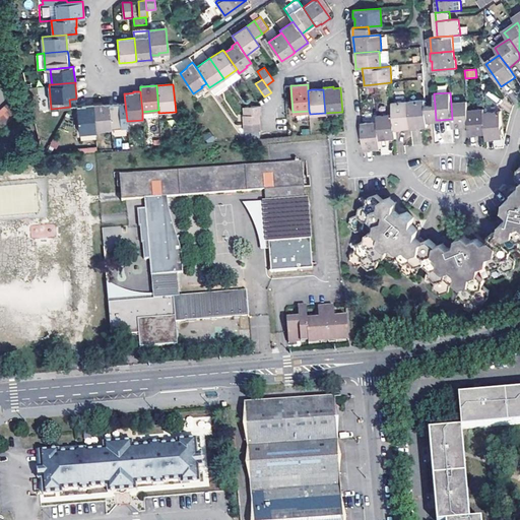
[(425,100),(408,101),(411,128),(425,127),(428,126),(427,121),(426,106),(425,100)]
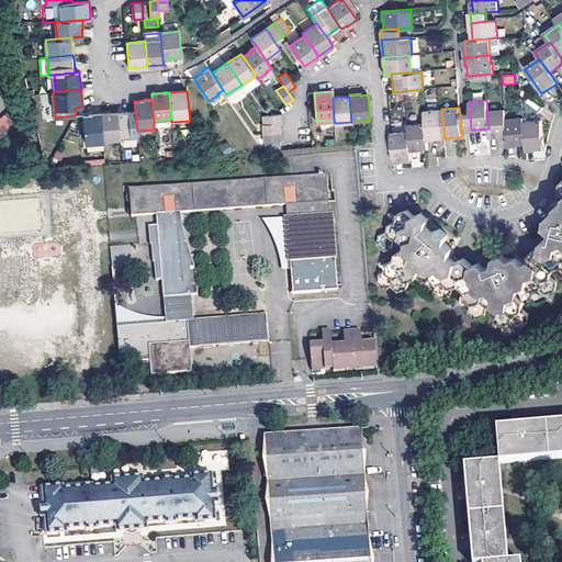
[(424,111),(426,123),(427,141),(435,141),(435,139),(441,138),(445,138),(441,109),(424,111)]
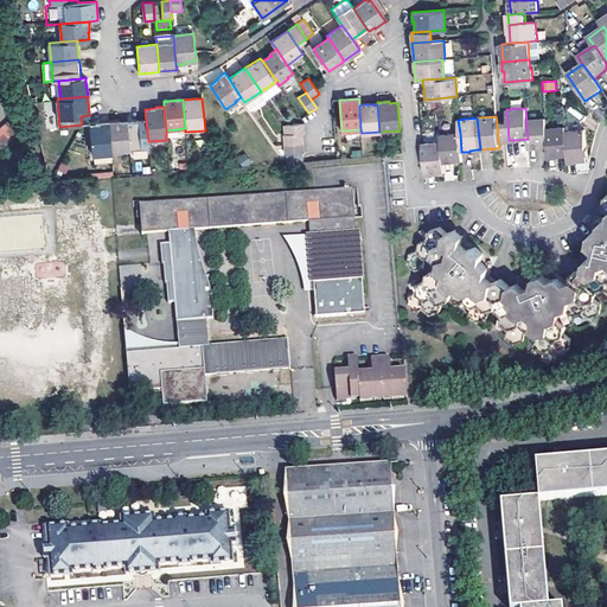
[(11,119),(0,127),(0,148),(21,131),(11,119)]
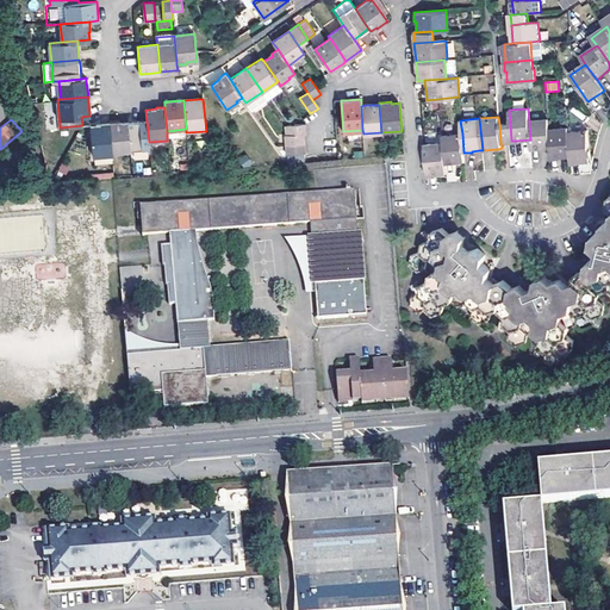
[(128,122),(130,150),(149,148),(149,142),(147,120),(132,122),(128,122)]
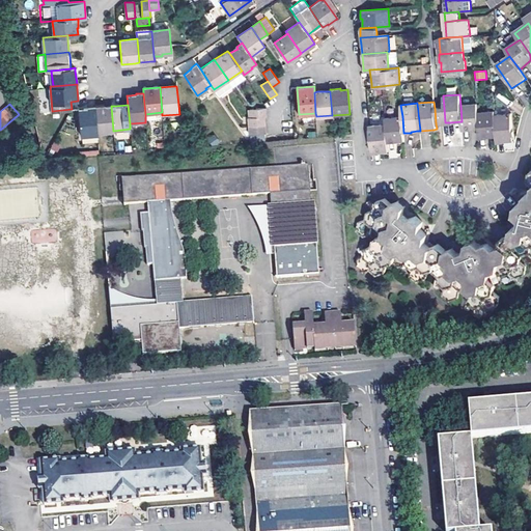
[(476,105),(460,106),(462,121),(463,130),(476,129),(478,129),(477,114),(476,105)]
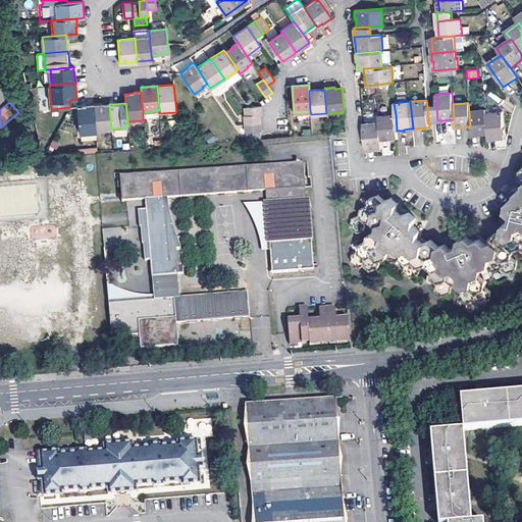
[(94,106),(96,129),(111,128),(109,104),(97,105),(94,106)]
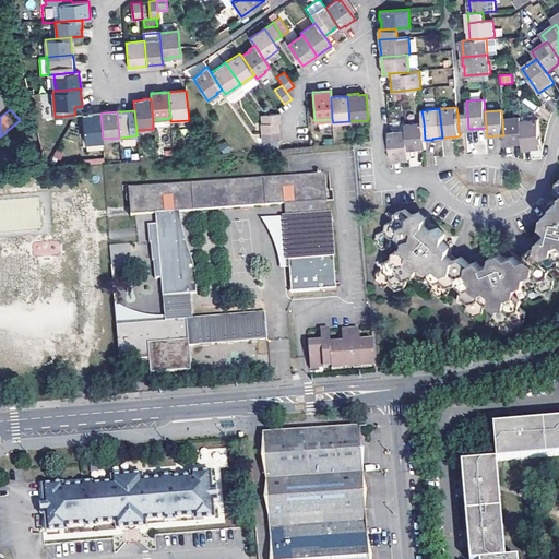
[(458,114),(459,130),(464,130),(468,129),(467,113),(462,114),(458,114)]
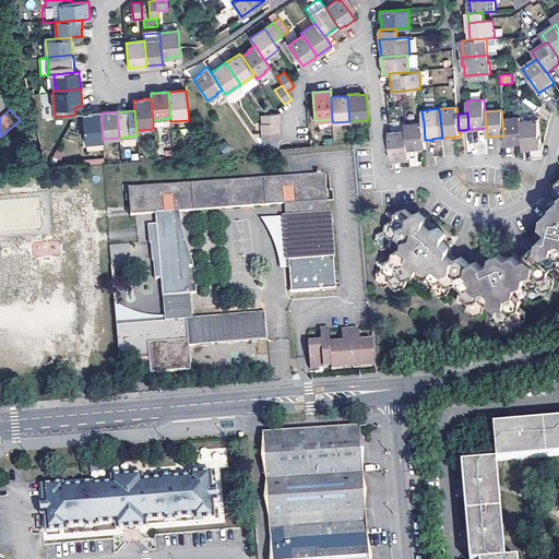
[(86,115),(83,115),(85,143),(103,142),(103,139),(100,114),(86,115)]
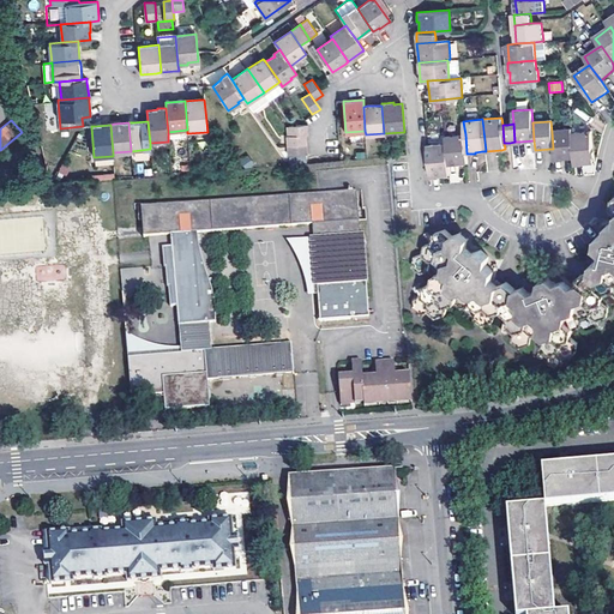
[(289,126),(290,136),(305,134),(308,134),(307,125),(289,126)]
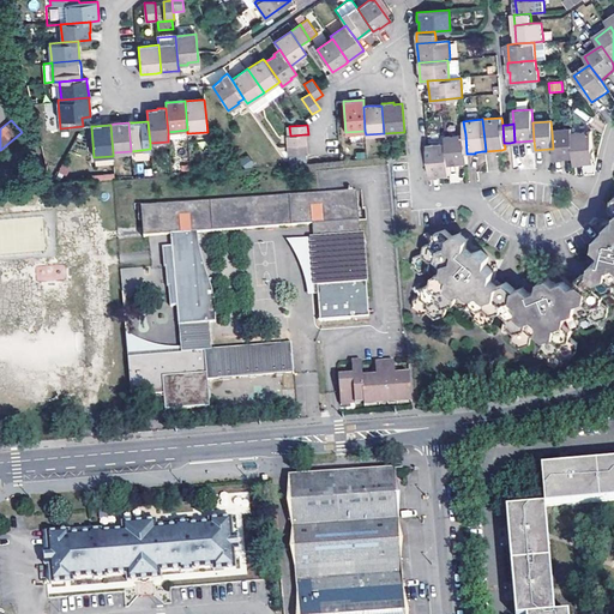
[(552,132),(553,149),(554,158),(570,157),(573,157),(571,133),(571,130),(552,132)]
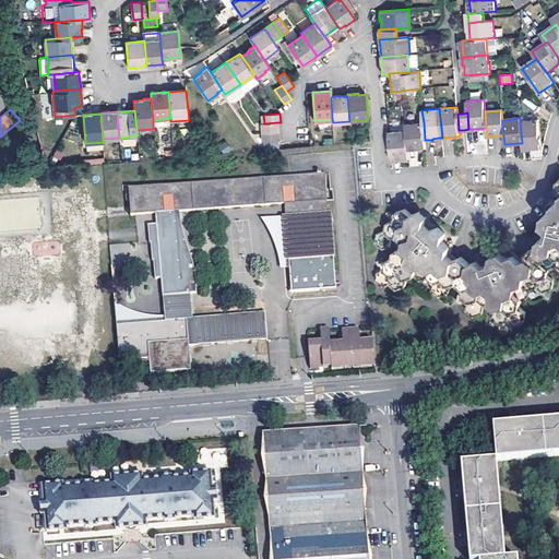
[(538,119),(520,121),(522,143),(523,149),(538,147),(540,147),(538,119)]
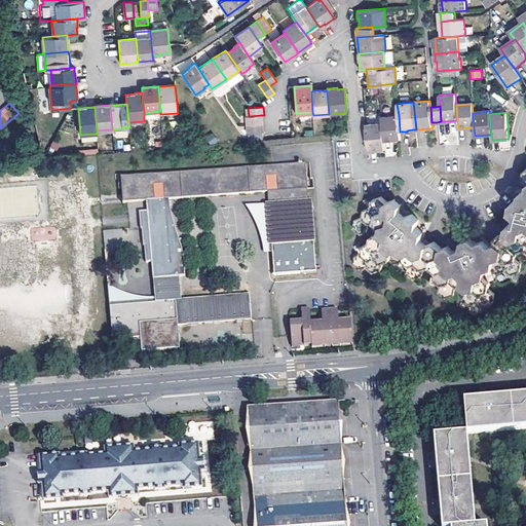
[(246,116),(247,124),(262,123),(261,115),(249,116),(246,116)]
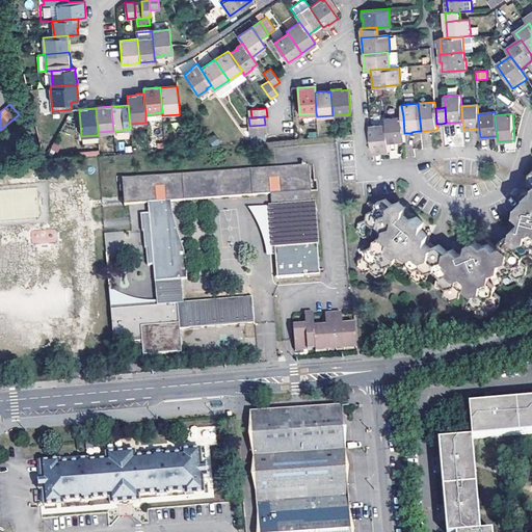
[(387,117),(387,124),(389,142),(405,141),(404,133),(403,116),(387,117)]
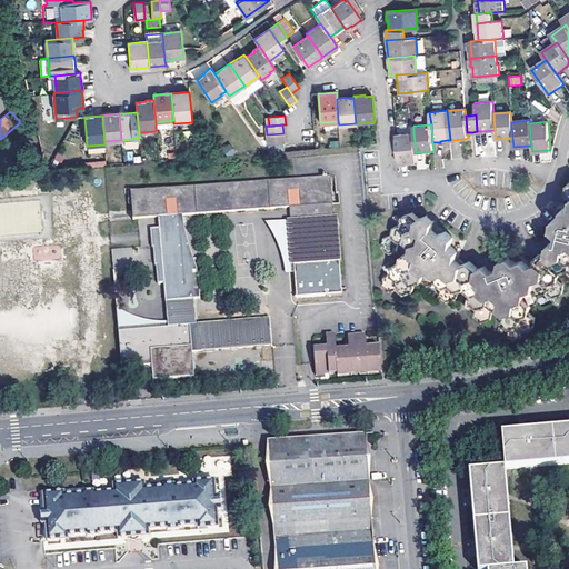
[(416,152),(413,132),(396,135),(398,163),(413,162),(417,162),(416,152)]
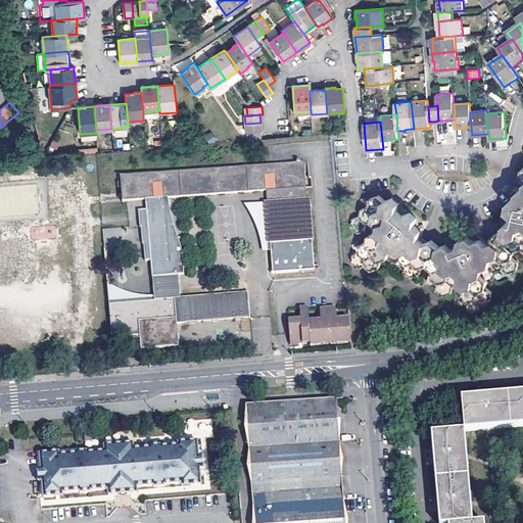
[(260,123),(245,124),(245,133),(262,131),(260,123)]
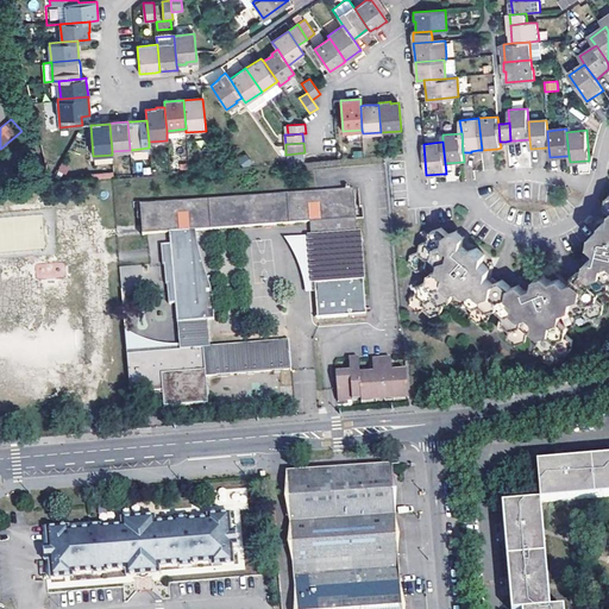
[(190,232),(309,223),(315,223),(316,236),(311,237),(314,283),(360,281),(359,270),(363,270),(360,243),(358,243),(355,189),(350,189),(350,187),(345,187),(346,190),(140,206),(143,236),(149,234),(170,233),(180,232),(190,232)]
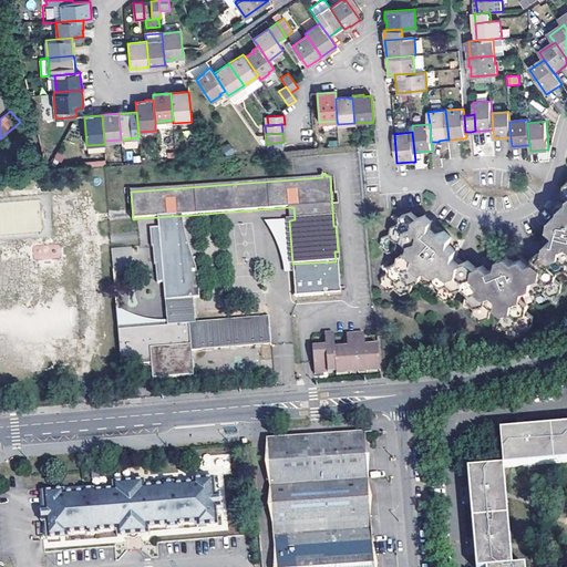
[(382,284),(389,289),(397,287),(402,292),(412,289),(413,281),(421,280),(426,284),(434,282),(439,286),(439,295),(445,300),(454,298),(456,289),(463,288),(468,294),(467,301),(474,307),(473,315),(480,321),(488,319),(491,310),(496,309),(502,313),(501,320),(507,327),(506,333),(513,340),(522,337),(523,329),(532,326),(531,318),(526,310),(527,305),(536,301),(537,294),(544,291),(549,296),(559,294),(560,284),(555,278),(556,271),(565,268),(566,270),(566,182),(566,183),(565,192),(566,194),(566,205),(562,207),(559,215),(552,218),(550,227),(556,233),(556,236),(555,240),(547,243),(546,250),(536,254),(535,263),(531,264),(527,265),(522,260),(514,261),(507,257),(498,259),(496,268),(490,269),(483,265),(475,267),(467,260),(460,263),(454,258),(455,250),(450,245),(451,237),(444,230),(436,234),(433,230),(431,229),(432,220),(425,215),(418,217),(411,212),(402,215),(401,223),(392,226),(391,234),(383,237),(382,246),(389,251),(397,249),(402,255),(401,260),(392,264),(391,271),(383,275),(382,284)]
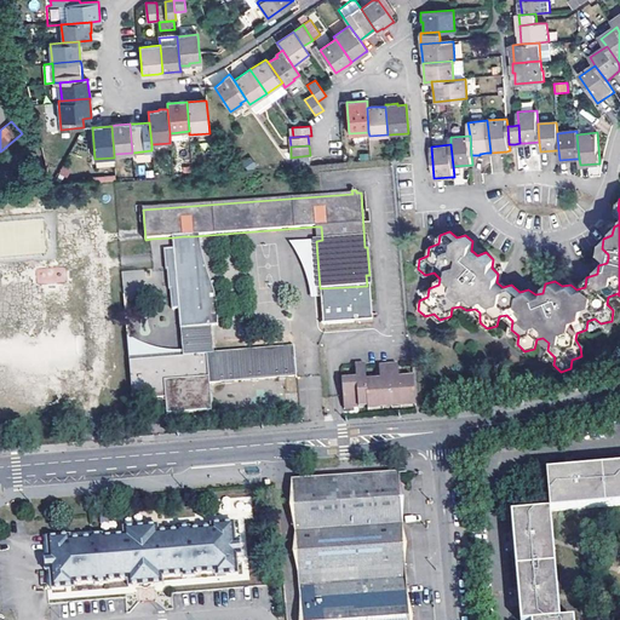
[(183,236),(173,237),(173,250),(183,248),(183,236)]
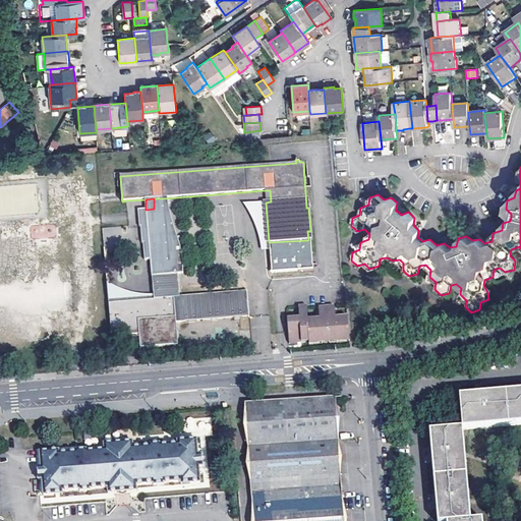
[(163,198),(154,198),(154,209),(160,276),(176,275),(178,275),(173,217),(165,218),(163,198)]
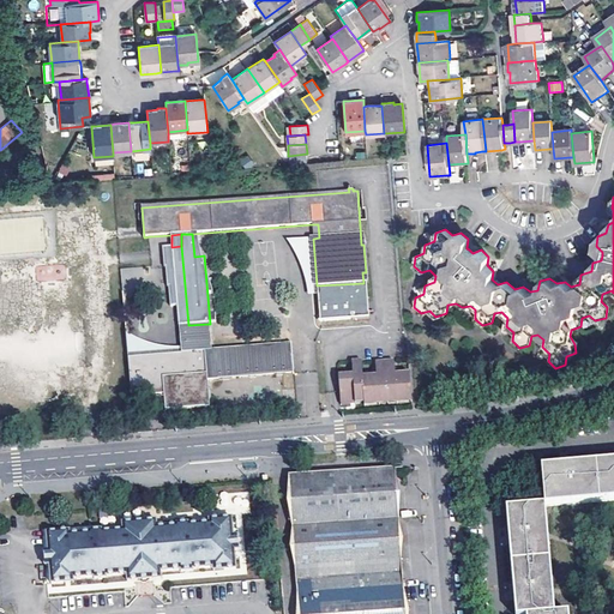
[(208,324),(188,325),(181,246),(172,247),(163,248),(164,269),(166,269),(167,288),(168,288),(170,307),(176,307),(179,326),(180,326),(182,354),(128,359),(132,397),(164,395),(166,410),(210,407),(208,380),(294,374),(292,344),(210,351),(208,324)]
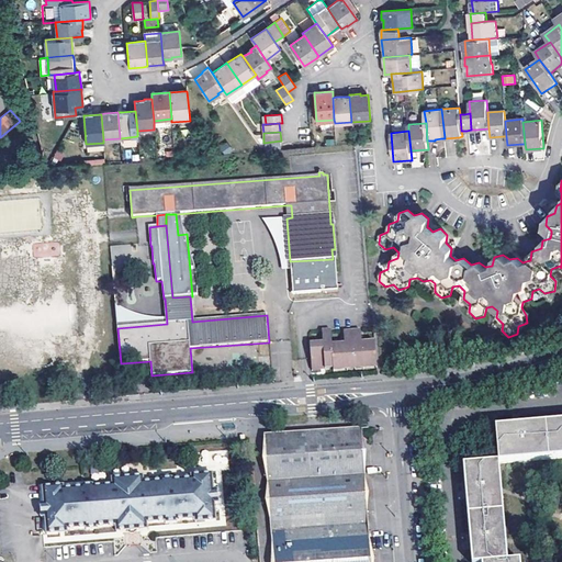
[(291,277),(292,294),(296,294),(341,290),(340,273),(337,273),(291,277)]
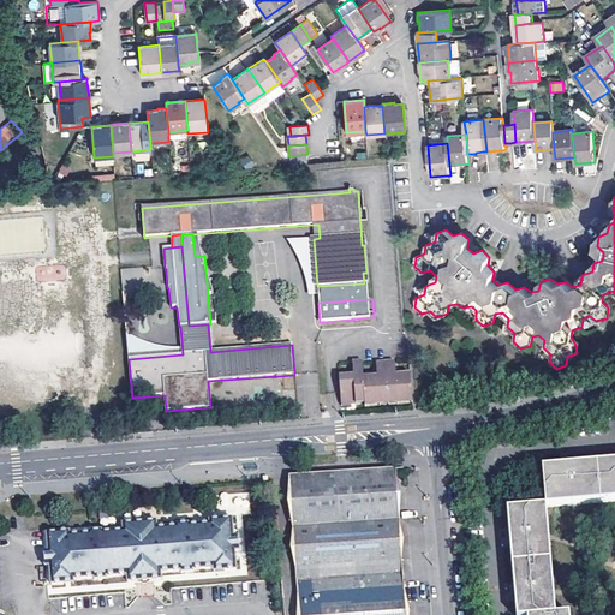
[(354,378),(339,380),(341,404),(365,401),(363,378),(363,375),(362,360),(352,362),(353,376),(354,378)]
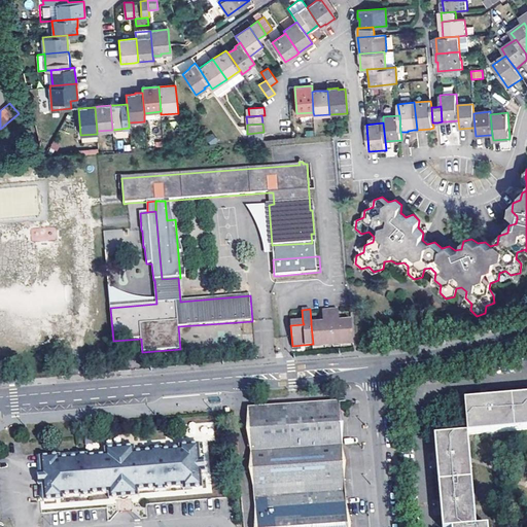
[(340,324),(339,321),(338,310),(330,311),(332,345),(353,343),(351,323),(340,324)]
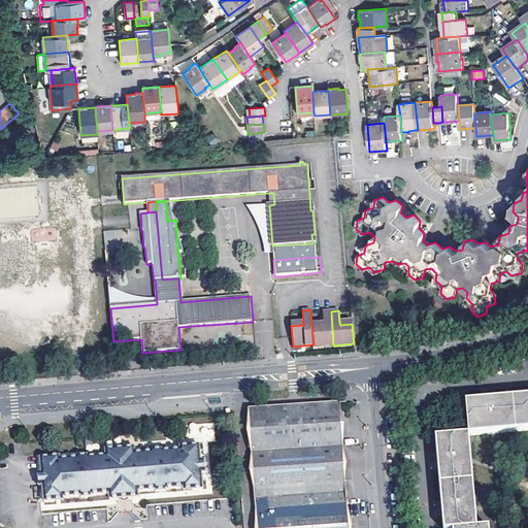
[(333,345),(331,311),(323,311),(324,322),(324,325),(311,325),(314,344),(314,347),(333,345)]
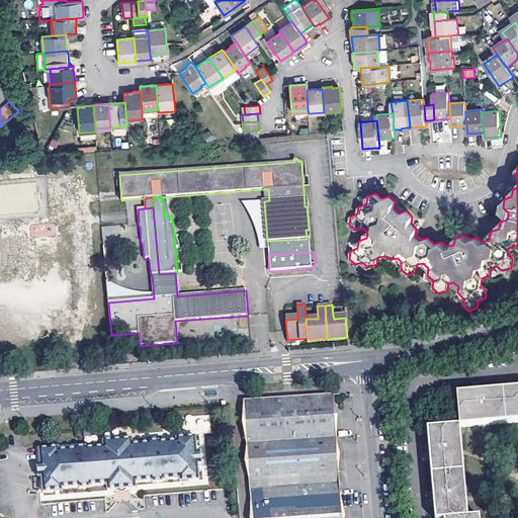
[(452,396),(456,428),(517,422),(517,390),(476,394),(452,396)]
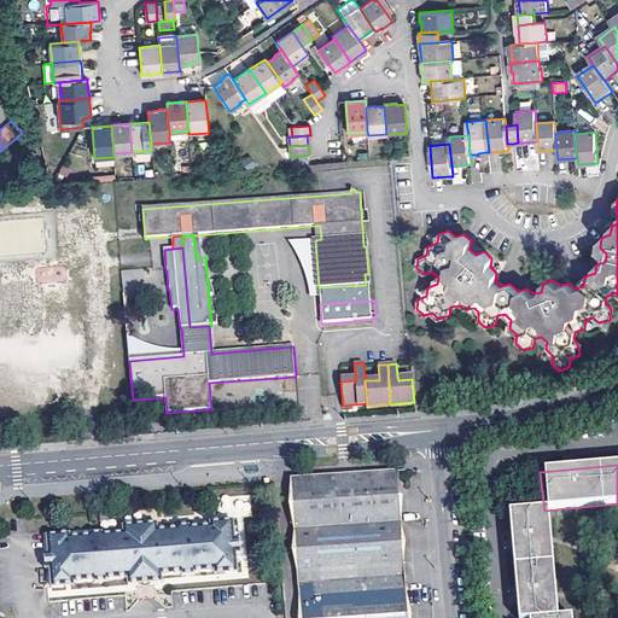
[(290,481),(295,532),(402,524),(398,484),(397,472),(290,481)]
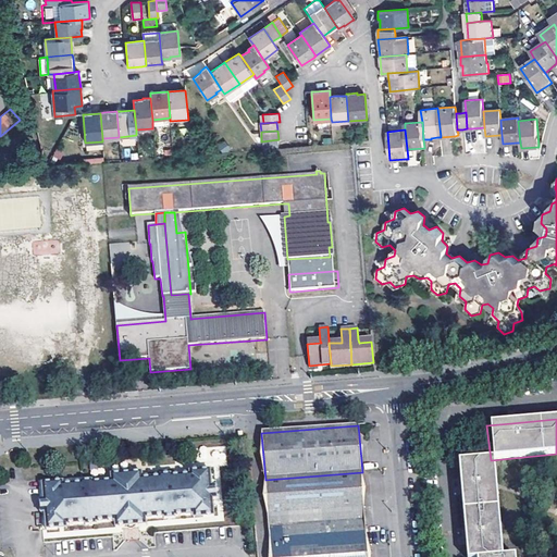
[(465,556),(499,556),(491,460),(456,463),(459,491),(463,540),(465,556)]
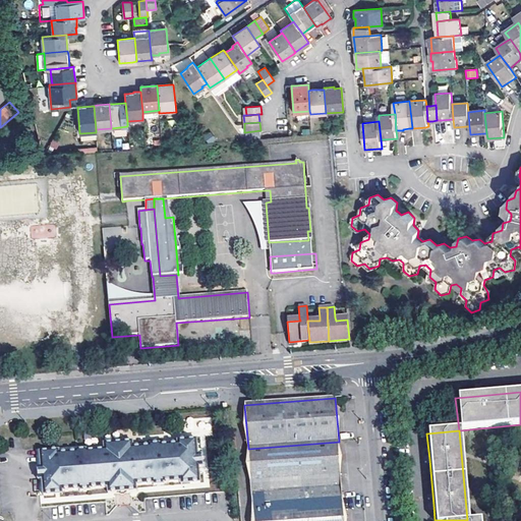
[(149,447),(131,449),(131,443),(102,445),(103,451),(85,453),(84,451),(77,452),(74,452),(74,454),(59,455),(50,456),(50,453),(40,454),(42,469),(38,470),(39,481),(43,480),(44,497),(54,496),(54,493),(62,493),(78,490),(78,493),(89,491),(89,489),(106,488),(107,495),(135,491),(134,485),(152,484),(152,485),(163,484),(163,483),(180,481),(188,480),(189,483),(199,482),(197,467),(201,466),(200,455),(196,455),(195,440),(185,441),(185,444),(177,445),(159,446),(159,445),(149,446),(149,447)]
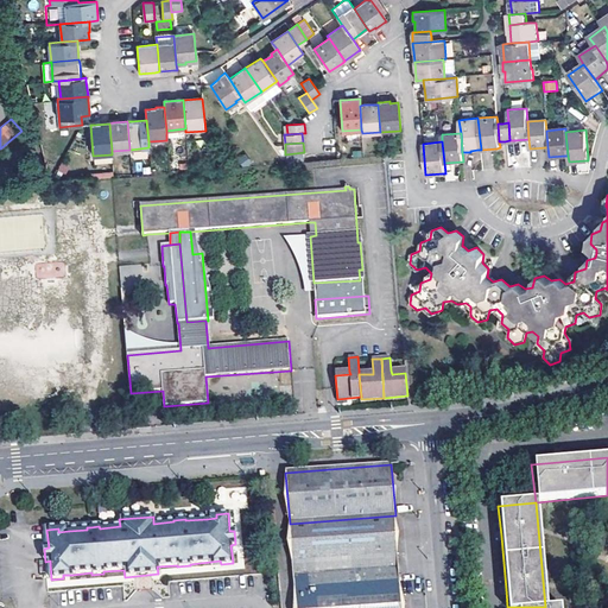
[(290,524),(296,589),(400,580),(399,565),(397,534),(396,515),(290,524)]
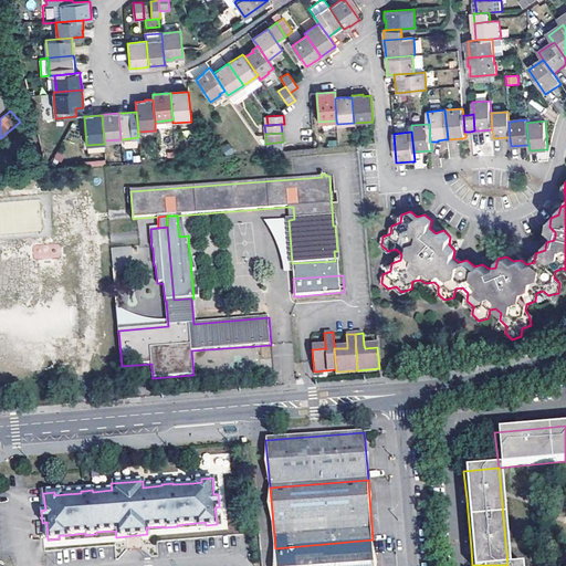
[(276,561),(276,565),(375,565),(375,563),(373,540),(275,548),(276,561)]
